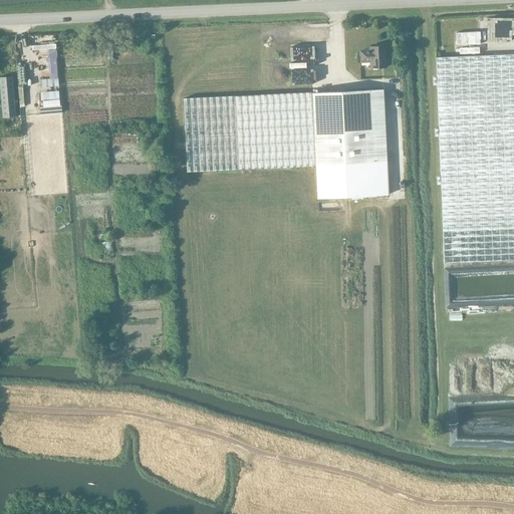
[(513,18),(486,19),(486,35),(513,34),(513,18)]
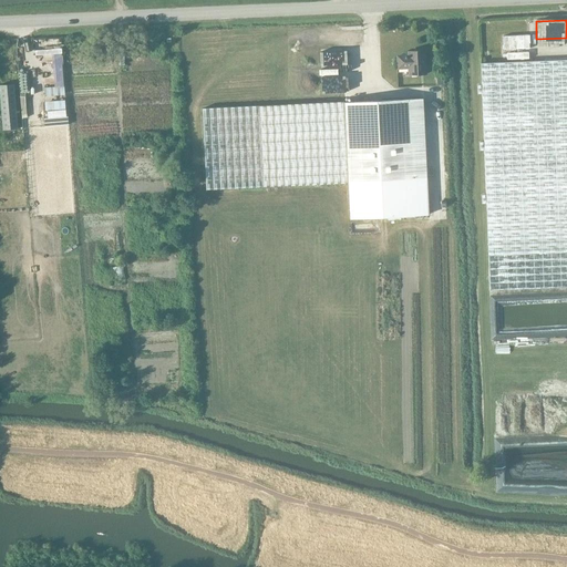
[(502,35),(529,34),(529,26),(501,26),(502,35)]
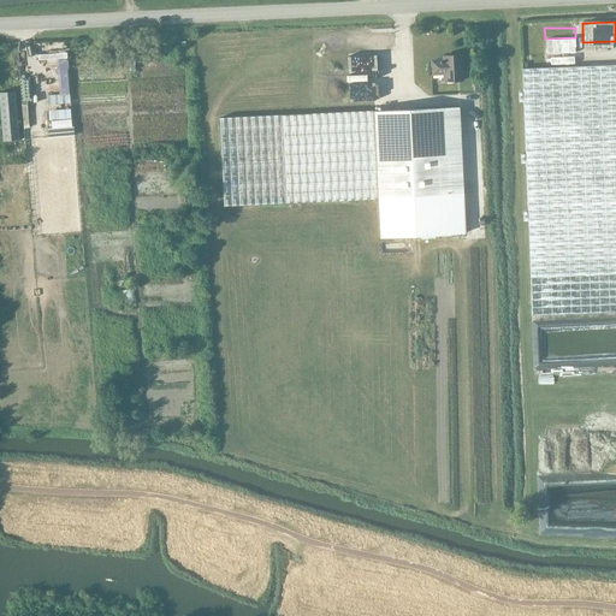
[(578,39),(545,39),(545,54),(578,54),(578,39)]
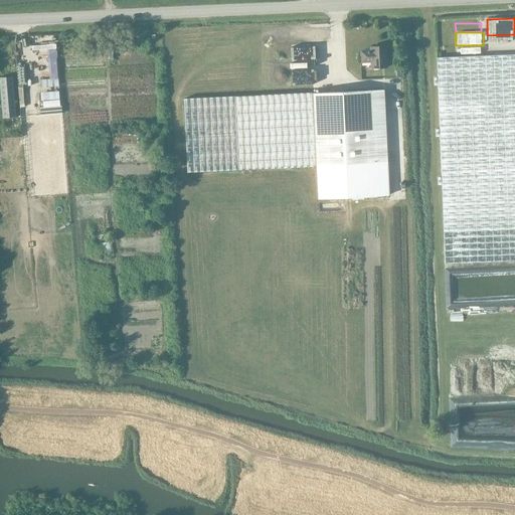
[(371,50),(361,51),(361,62),(371,62),(372,68),(386,67),(385,46),(375,46),(375,48),(371,48),(371,50)]
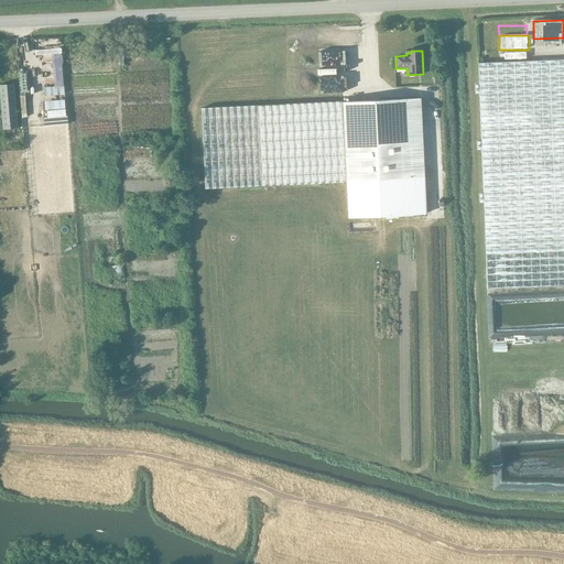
[(501,62),(478,63),(487,289),(563,284),(563,60),(528,61),(501,62)]
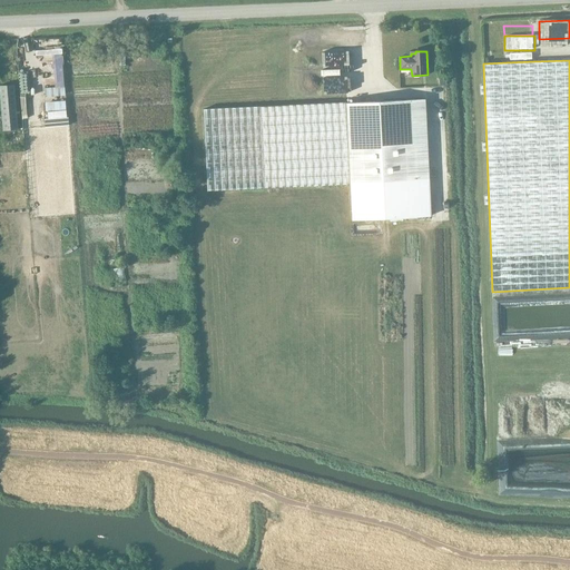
[(0,95),(3,130),(18,129),(15,85),(0,85),(0,95)]
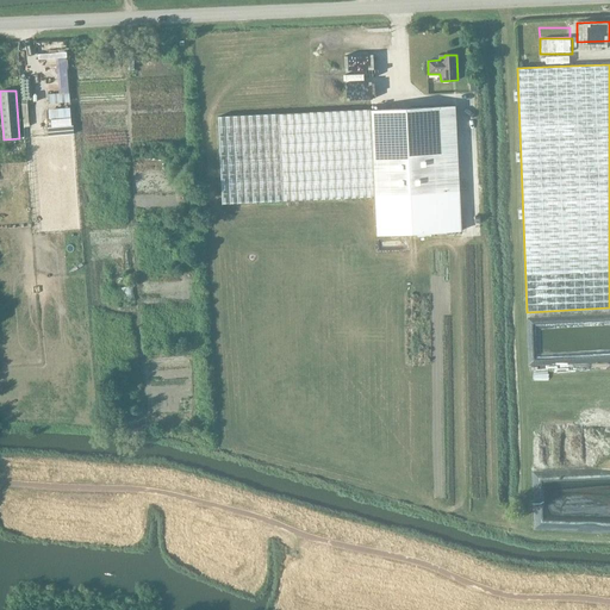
[(455,106),(371,111),(371,118),(372,123),(375,195),(459,191),(458,182),(443,182),(441,131),(455,130),(455,106)]
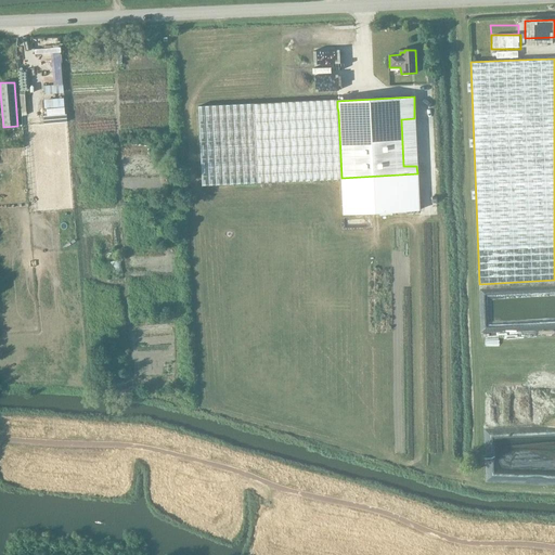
[(337,101),(198,107),(202,185),(340,178),(337,101)]
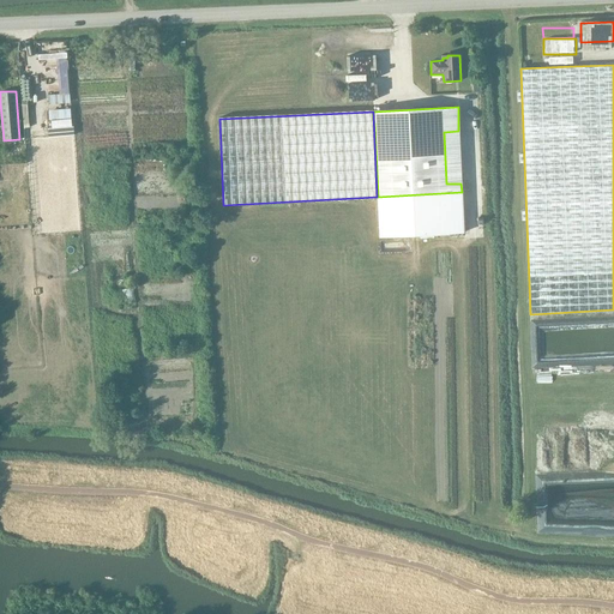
[(540,367),(613,365),(613,348),(597,349),(597,335),(582,335),(581,326),(539,327),(540,367)]
